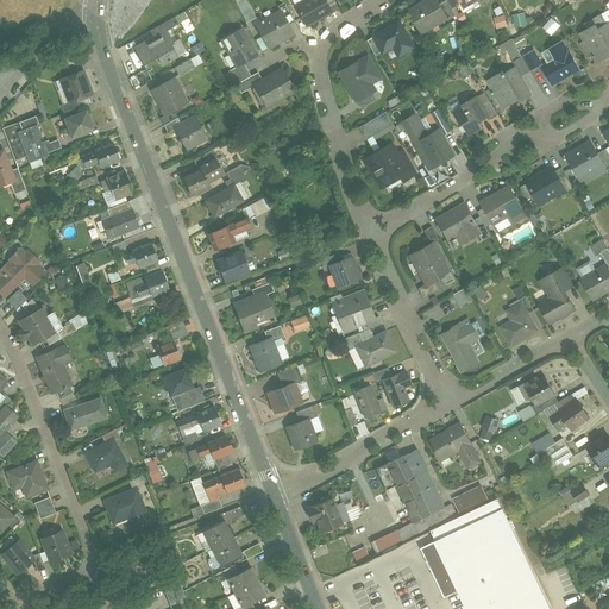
[(236,0),(248,23),(257,18),(248,0),(236,0)]
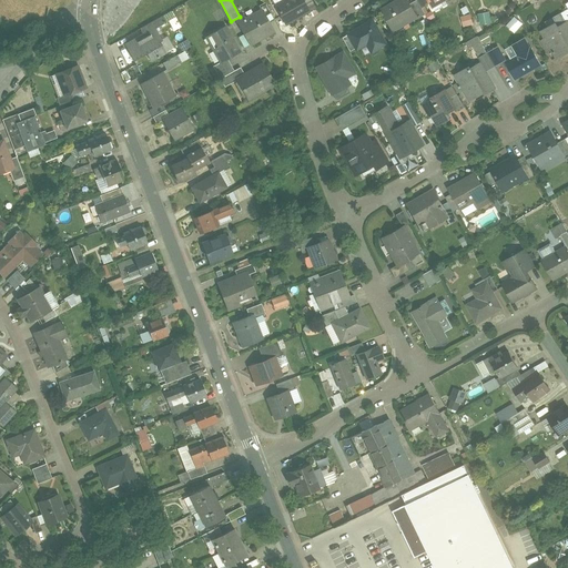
[(283,0),(275,4),(286,24),(310,11),(303,0),(283,0)]
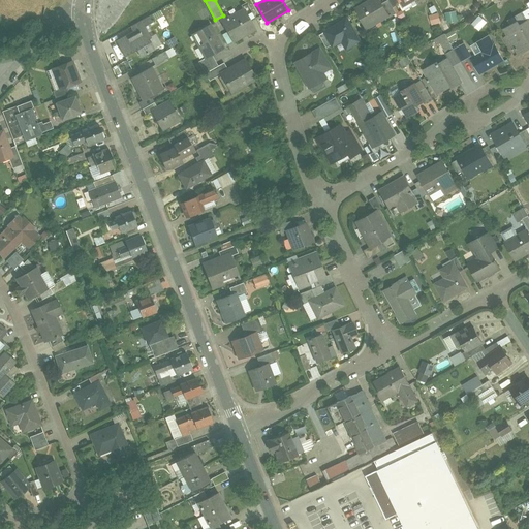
[(374,0),(365,6),(365,5),(356,9),(368,29),(369,29),(368,28),(389,16),(390,16),(382,4),(379,0),(374,0)]
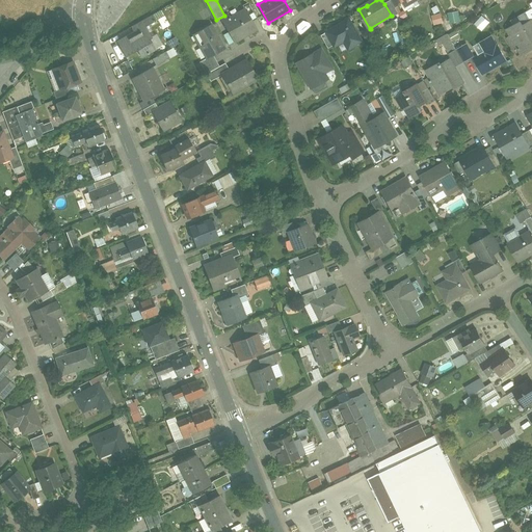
[(396,7),(392,0),(384,4),(392,16),(391,16),(392,18),(399,14),(396,7)]
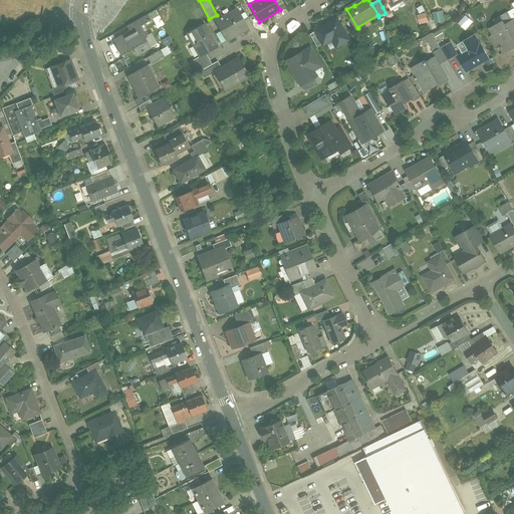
[(249,17),(241,2),(235,5),(238,10),(244,20),(249,17)]
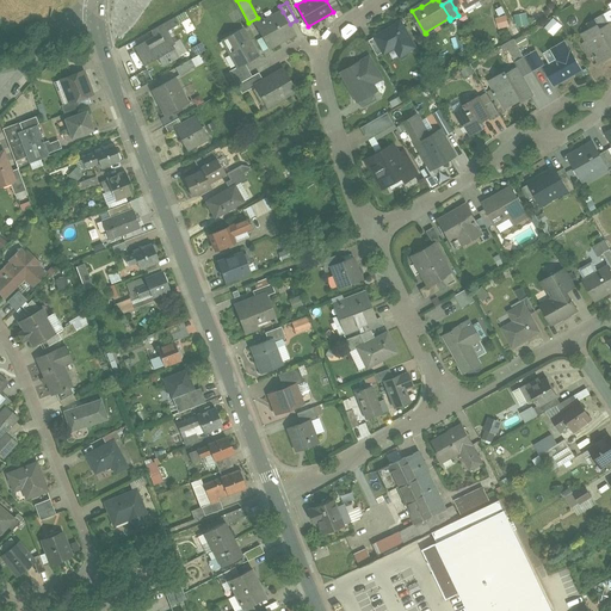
[(283,12),(266,22),(263,16),(254,20),(270,47),(279,42),(278,41),(294,32),(295,34),(296,32),(290,24),(283,12)]
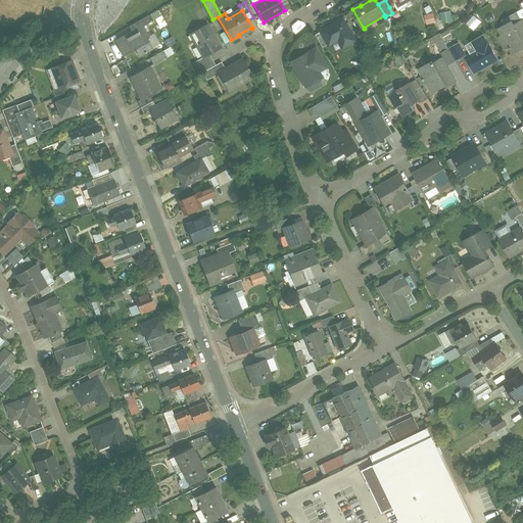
[(441,12),(442,22),(454,21),(452,11),(441,12)]
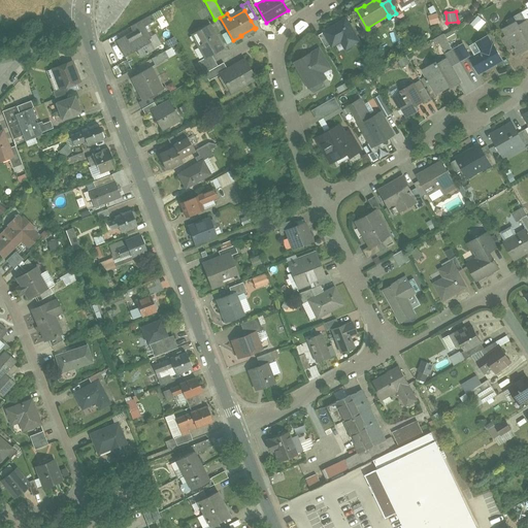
[(431,24),(440,23),(439,13),(430,14),(431,24)]
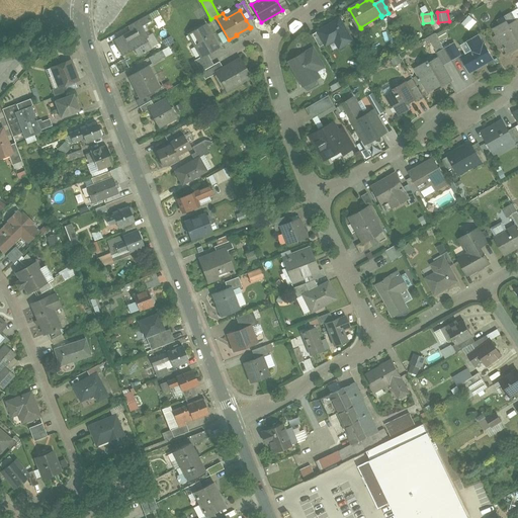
[(133,31),(115,40),(117,45),(117,46),(122,56),(135,49),(138,56),(144,53),(145,54),(146,53),(146,52),(152,48),(147,38),(149,37),(143,26),(152,21),(149,15),(128,26),(133,31)]
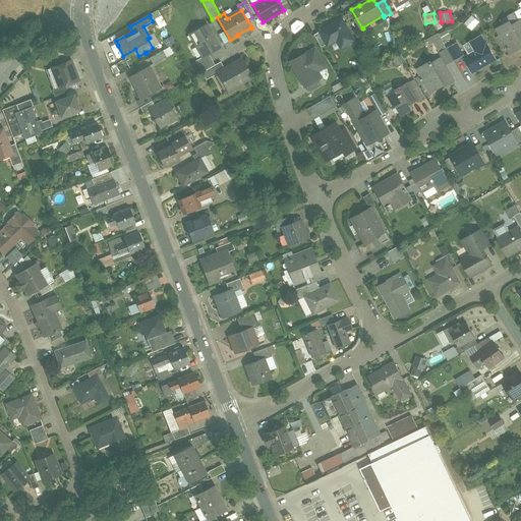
[(473,31),(480,21),(473,15),(465,23),(473,31)]
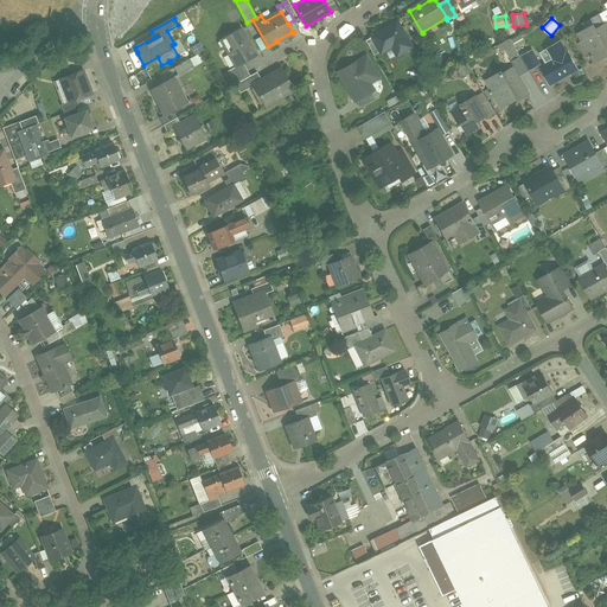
[(398,21),(372,37),(381,51),(381,52),(395,45),(400,55),(414,46),(398,21)]
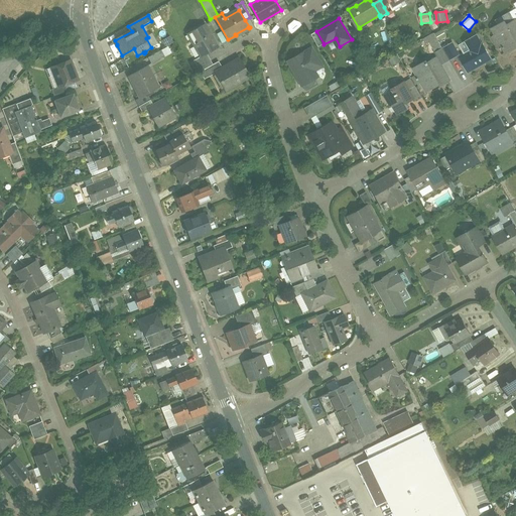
[(515,22),(515,23),(508,27),(506,23),(494,30),(497,36),(494,38),(498,46),(502,44),(504,47),(503,47),(504,49),(505,49),(507,52),(515,46),(515,22)]
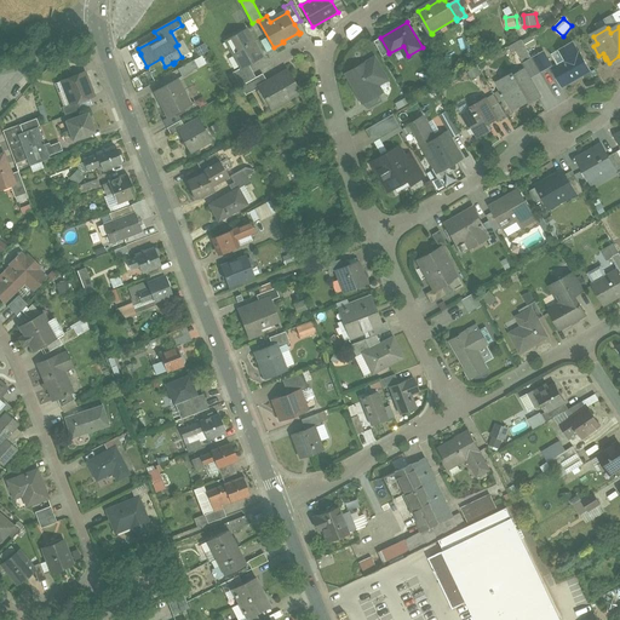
[(263,57),(246,29),(227,40),(242,68),(250,64),(263,57)]
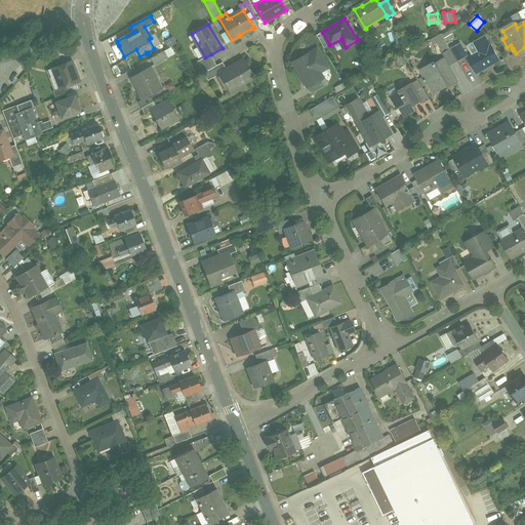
[(329,44),(322,32),(317,35),(324,47),(329,44)]
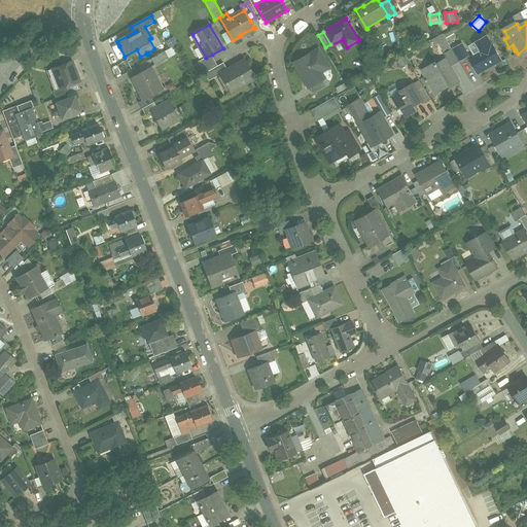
[(487,37),(476,43),(482,53),(470,60),(479,73),(501,60),(493,46),(492,46),(487,37)]
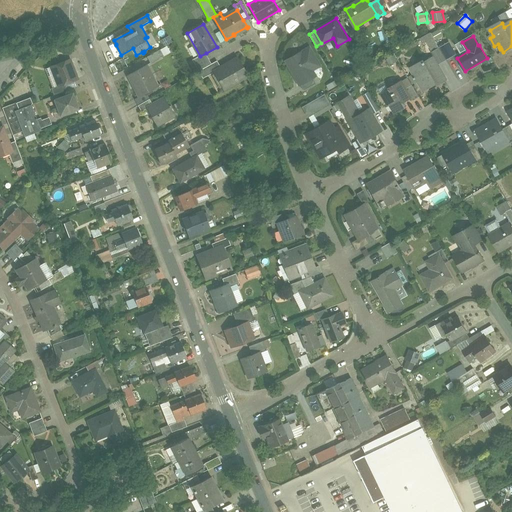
[(456,56),(449,42),(440,47),(440,48),(447,61),(456,56)]
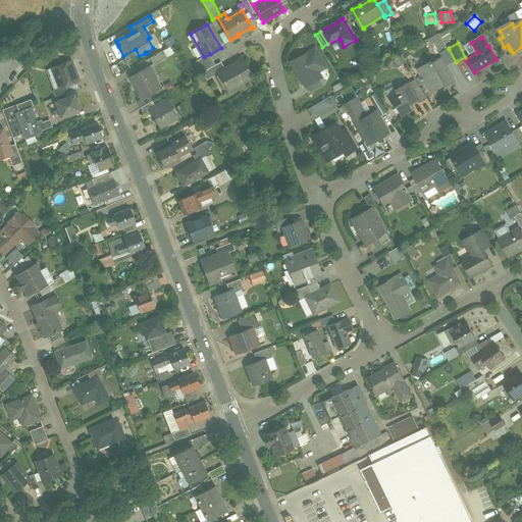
[(315,48),(291,62),(305,87),(306,86),(318,79),(321,77),(317,68),(324,64),(315,48)]
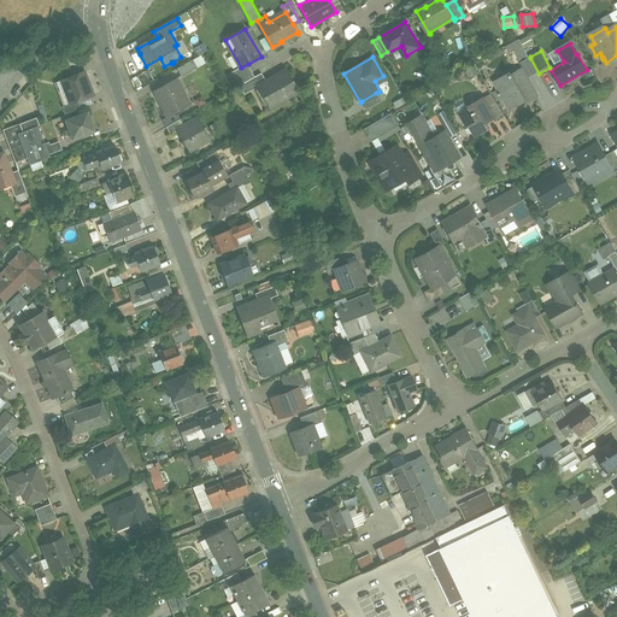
[(530,58),(521,64),(529,78),(539,74),(530,58)]
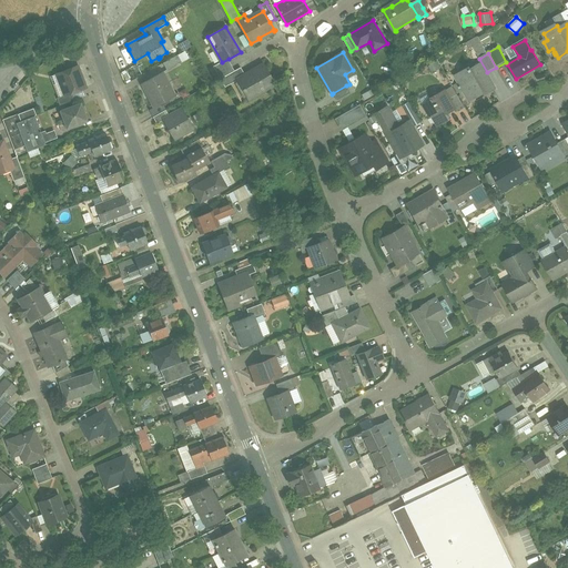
[(178,56),(163,63),(166,70),(182,62),(178,56)]
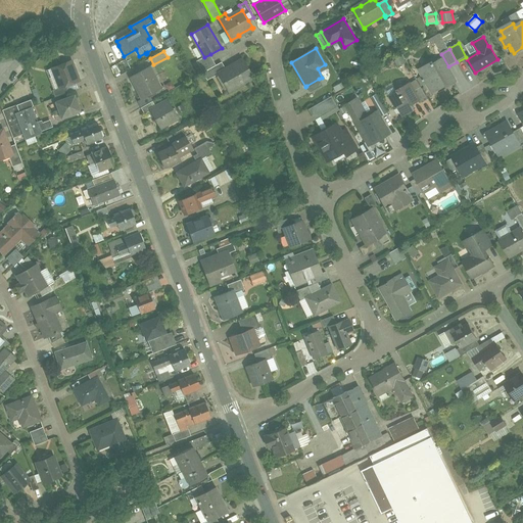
[(204,57),(197,61),(203,73),(217,64),(210,54),(204,57)]
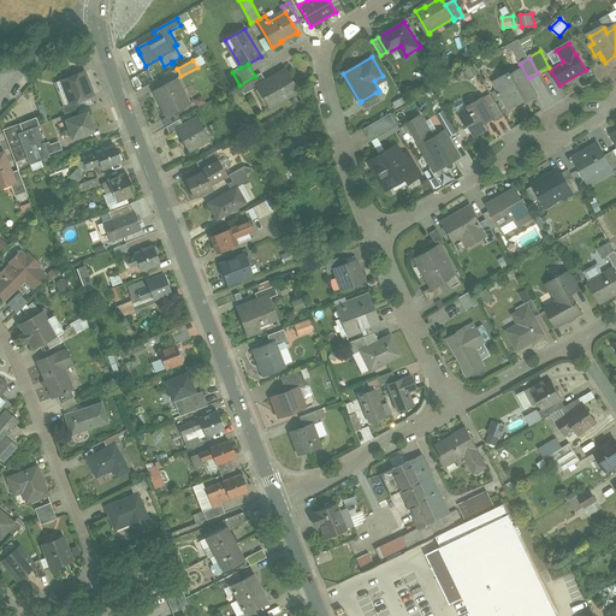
[(266,81),(258,86),(258,87),(270,107),(298,90),(286,70),(266,81)]
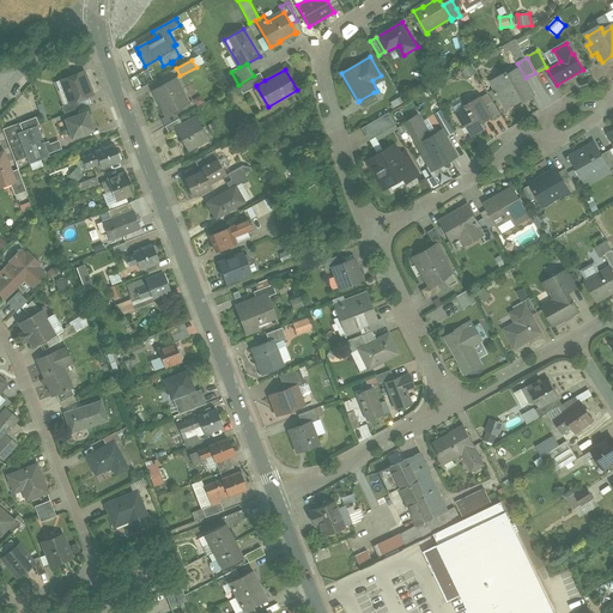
[(510,77),(509,74),(493,83),(497,89),(495,90),(497,93),(496,93),(497,96),(498,95),(501,99),(503,98),(508,107),(521,99),(523,102),(533,96),(520,71),(510,77)]
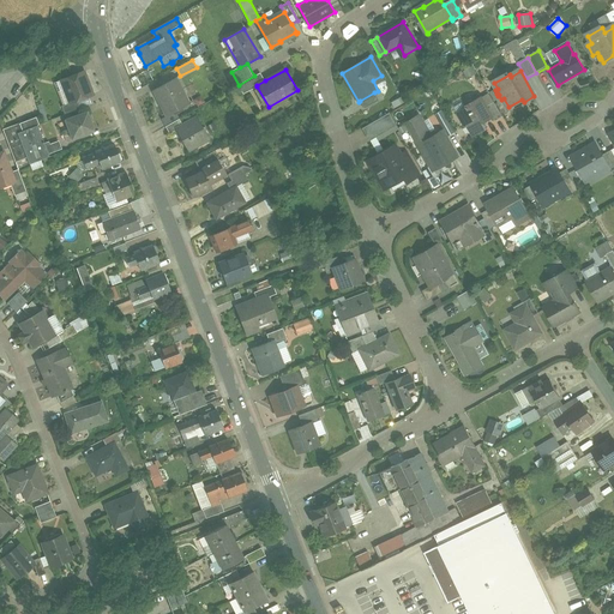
[(84,72),(62,80),(71,102),(71,103),(78,101),(92,95),(84,72)]
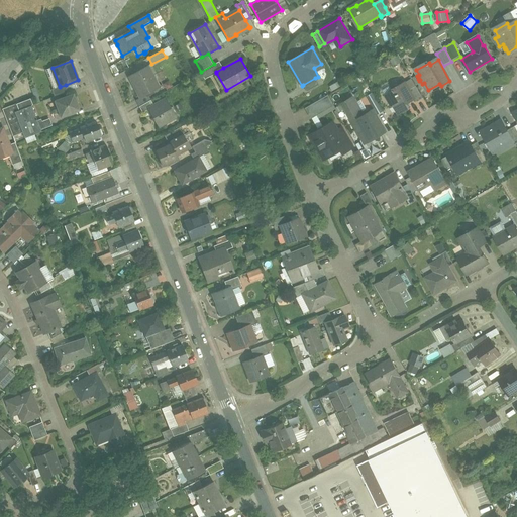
[(214,64),(201,72),(205,79),(210,76),(216,73),(216,72),(223,68),(219,61),(214,64)]
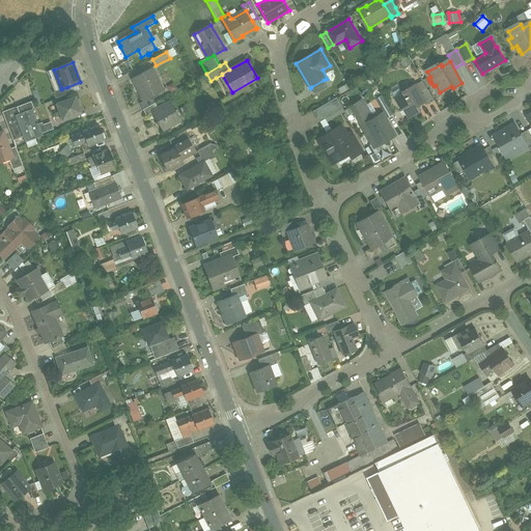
[(151,68),(133,79),(136,86),(138,85),(141,90),(140,91),(144,100),(144,101),(167,88),(167,87),(161,91),(156,83),(159,82),(151,68)]
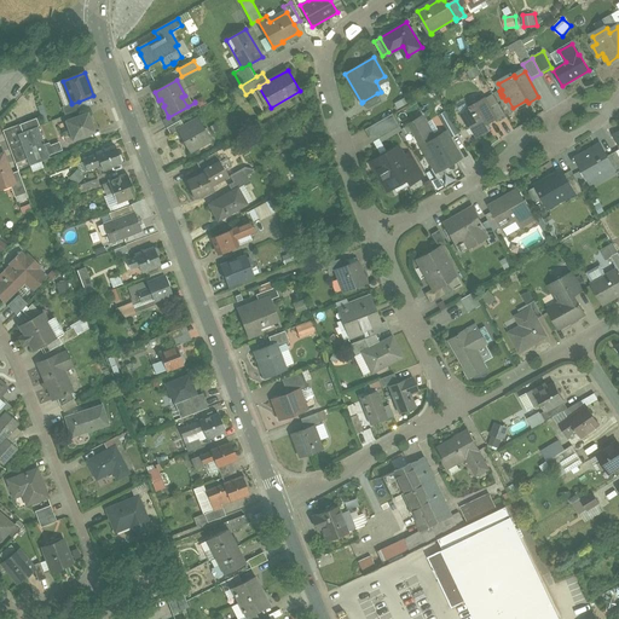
[(377,93),(363,102),(368,109),(382,100),(377,93)]
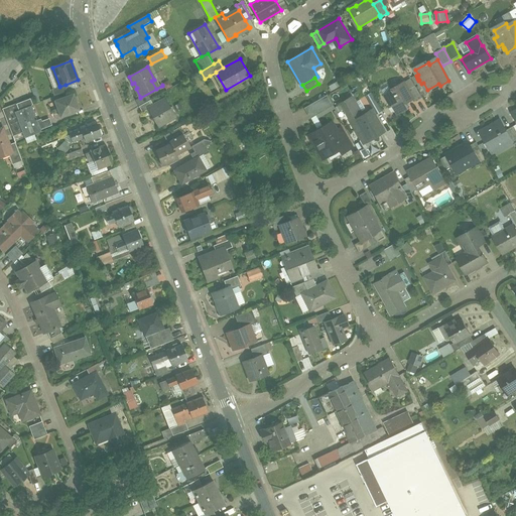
[(406,82),(392,89),(393,91),(384,96),(391,108),(393,107),(398,116),(410,109),(407,104),(415,99),(416,99),(410,90),(406,82)]
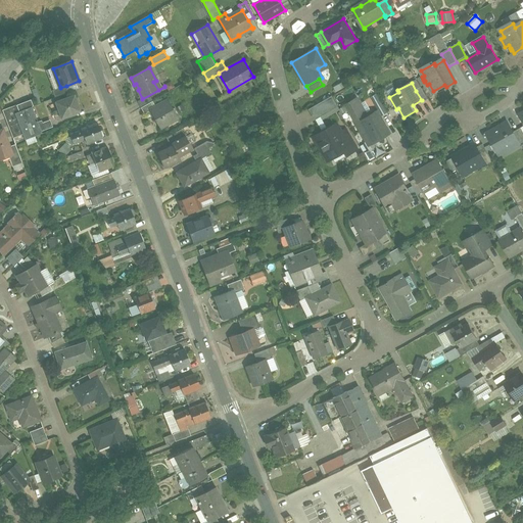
[(60,87),(53,90),(56,98),(69,93),(66,86),(60,88),(60,87)]
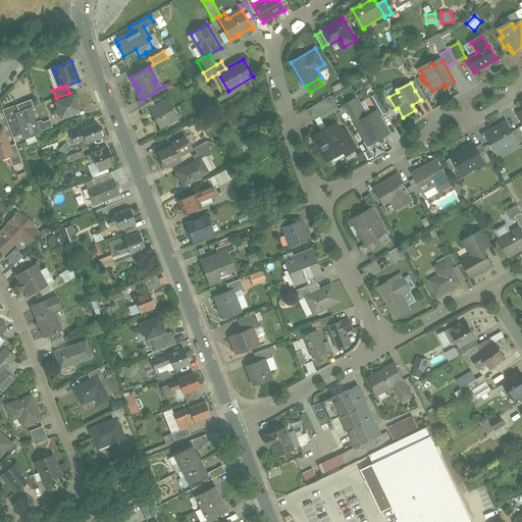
[(428,100),(421,88),(415,91),(421,100),(420,100),(422,103),(428,100)]
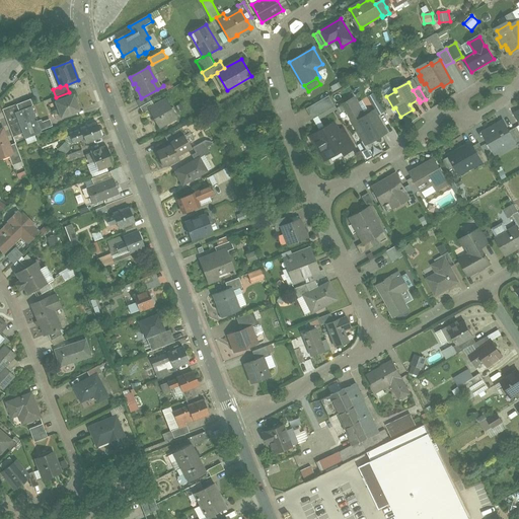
[(328,95),(311,105),(317,116),(335,105),(328,95)]
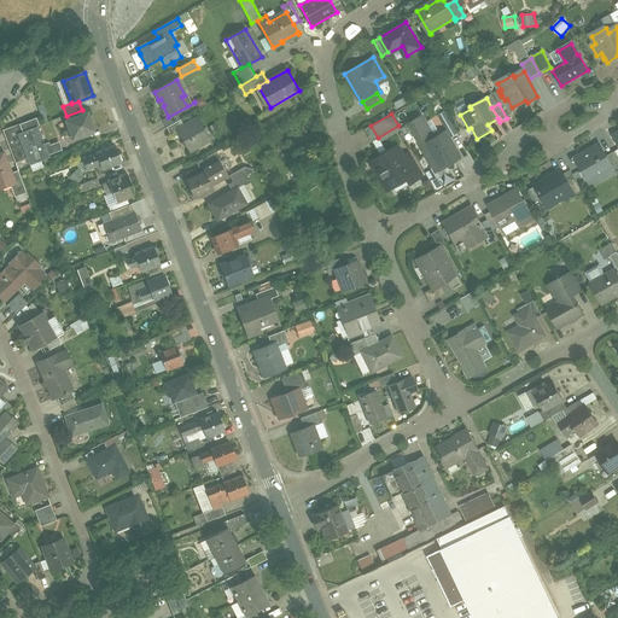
[(88,115),(70,122),(73,129),(71,129),(75,139),(94,130),(88,115)]
